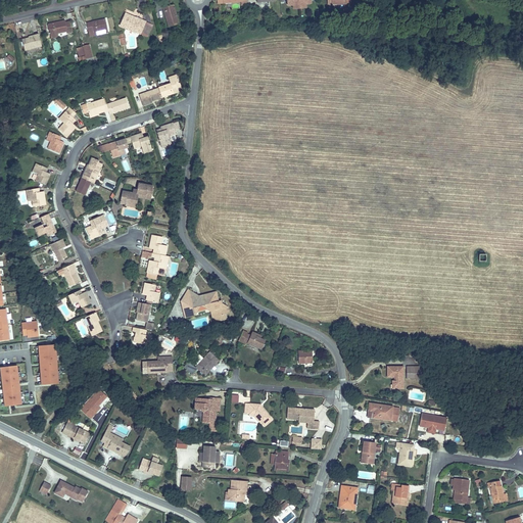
[(172,11),(163,13),(167,30),(180,28),(177,14),(175,14),(174,11),(178,10),(177,6),(171,7),(172,11)]
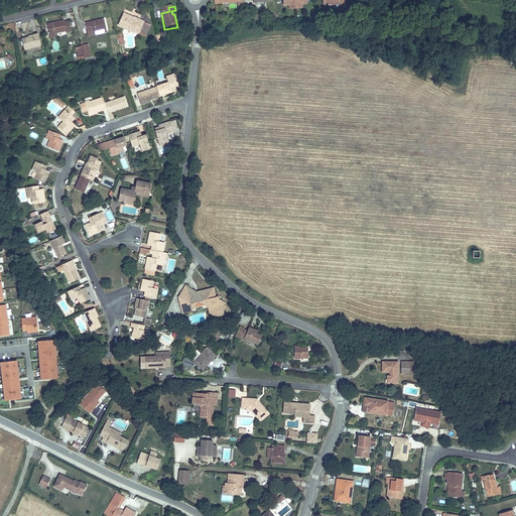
[(139,34),(144,24),(134,19),(134,18),(124,13),(119,25),(139,34)]
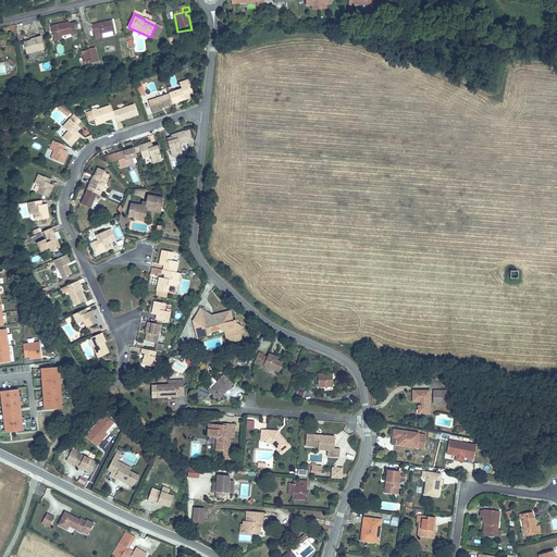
[(95,26),(100,25),(101,33),(115,28),(112,17),(94,22),(95,26)]
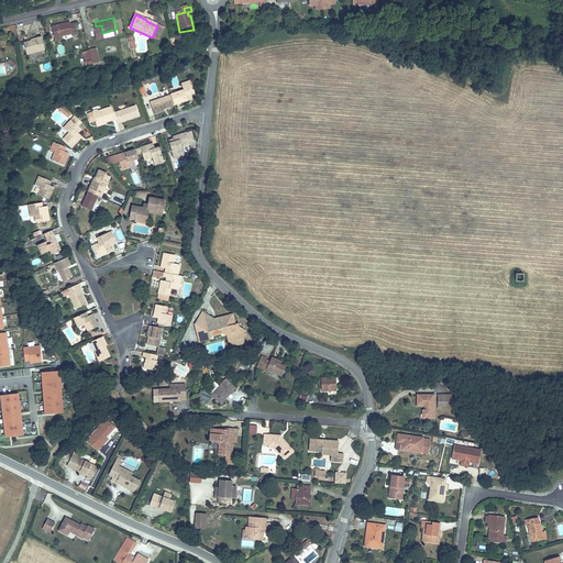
[(55,35),(72,32),(72,33),(78,32),(76,22),(69,23),(69,22),(52,26),(55,35)]
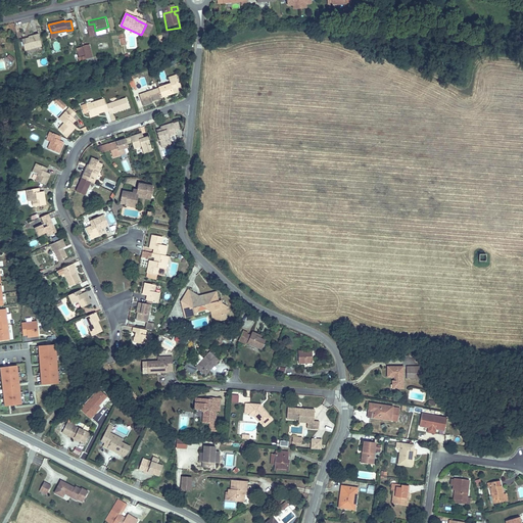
[(25,49),(42,45),(39,33),(31,35),(31,37),(27,38),(27,37),(21,38),(25,49)]
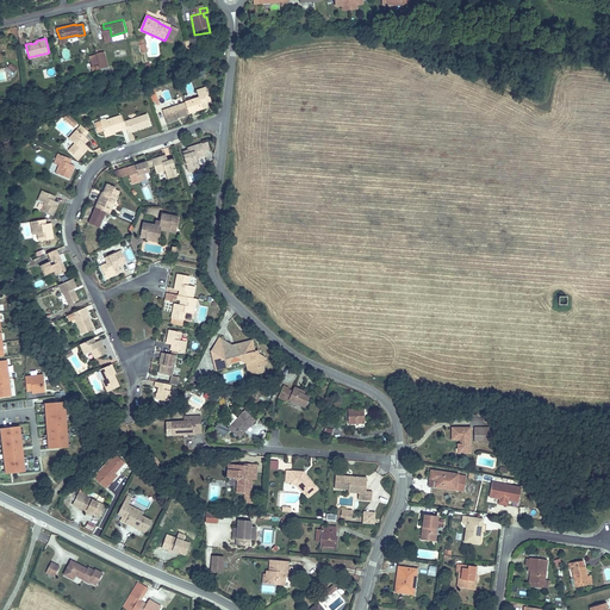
[(95,53),(99,67),(107,64),(104,50),(95,53)]
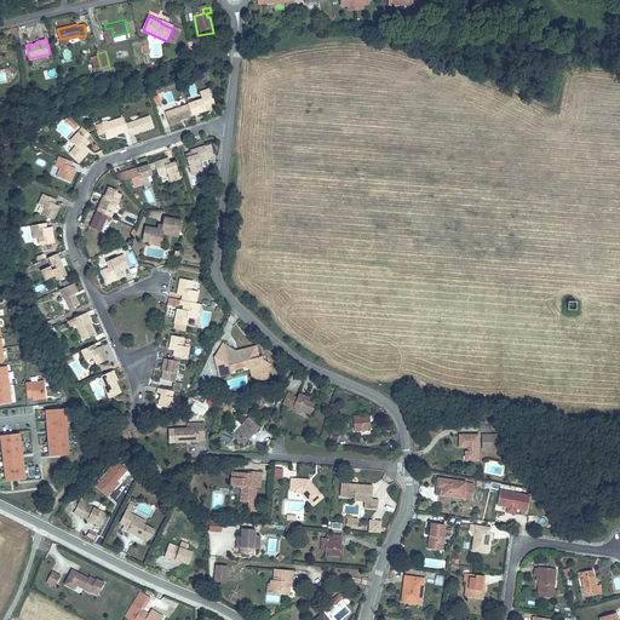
[(13,75),(17,72),(11,64),(7,68),(13,75)]
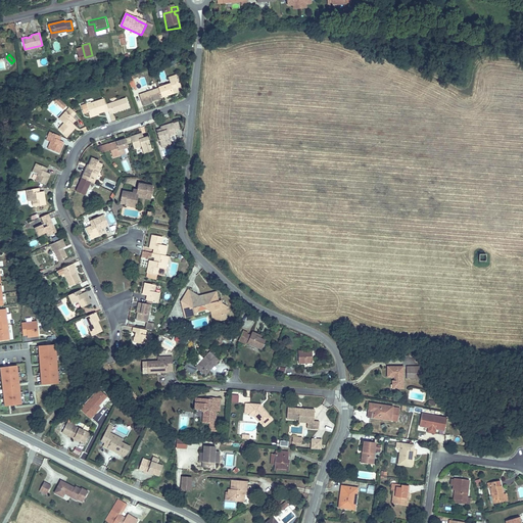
[(175,87),(179,86),(182,85),(179,74),(170,77),(172,84),(165,86),(163,80),(158,82),(160,89),(162,95),(163,99),(169,97),(169,96),(177,94),(175,87)]
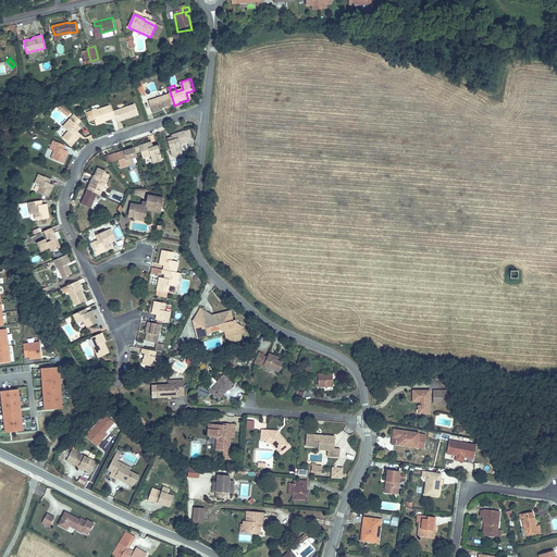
[(173,101),(171,95),(150,100),(153,113),(163,110),(162,108),(162,106),(173,101)]
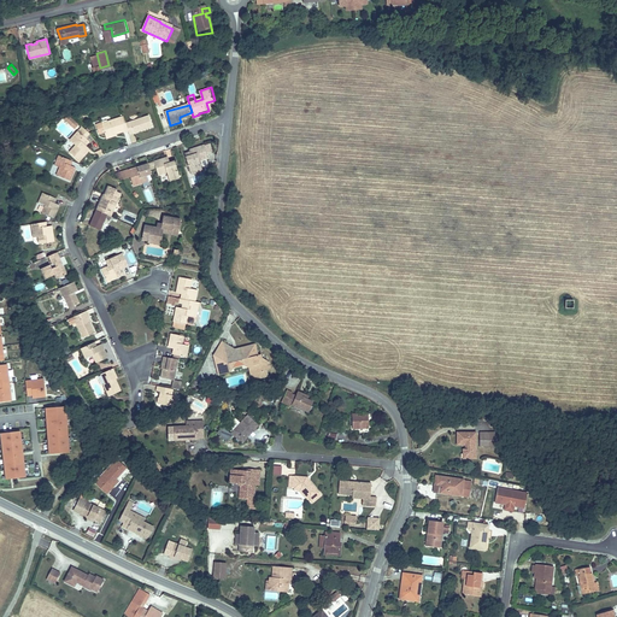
[(76,122),(69,115),(64,119),(71,127),(76,122)]
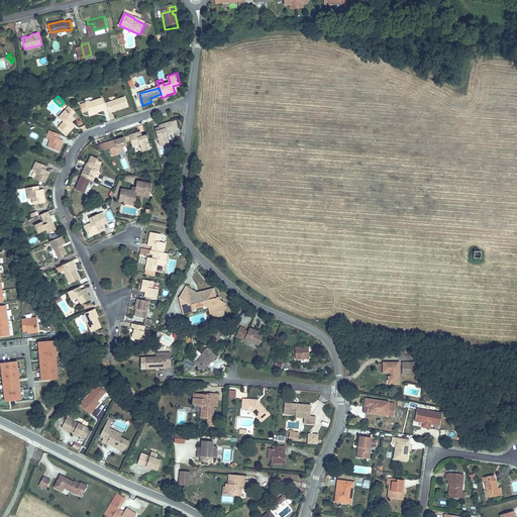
[(106,102),(109,109),(109,112),(128,106),(125,96),(106,102)]
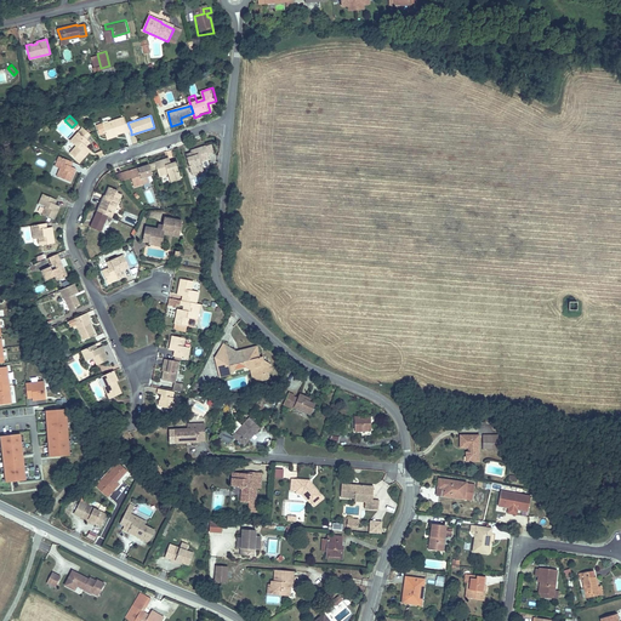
[(127,123),(125,117),(103,124),(108,137),(125,132),(125,134),(131,131),(127,123)]
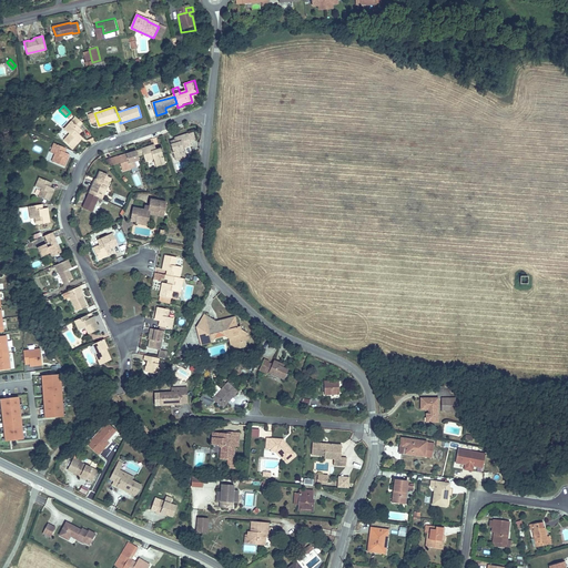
[(78,128),(82,123),(75,117),(62,130),(68,134),(62,141),(71,149),(80,140),(75,137),(81,131),(78,128)]
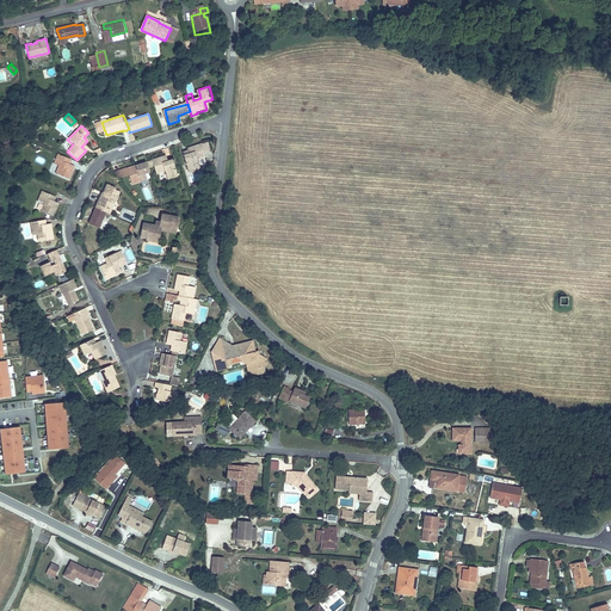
[(203,152),(201,144),(180,150),(187,171),(199,166),(197,160),(205,158),(203,152)]
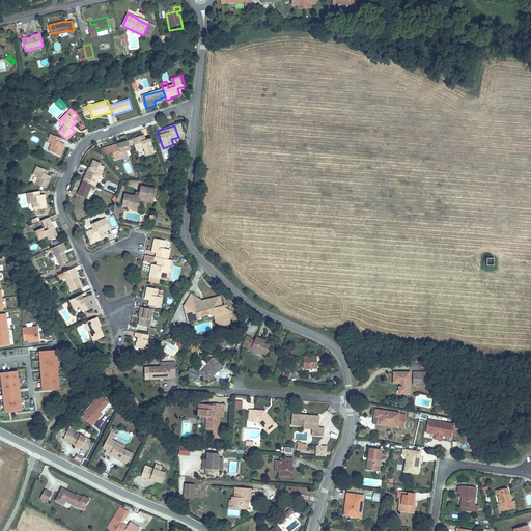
[(63,139),(52,134),(48,143),(53,145),(50,151),(60,156),(65,145),(60,143),(63,139)]
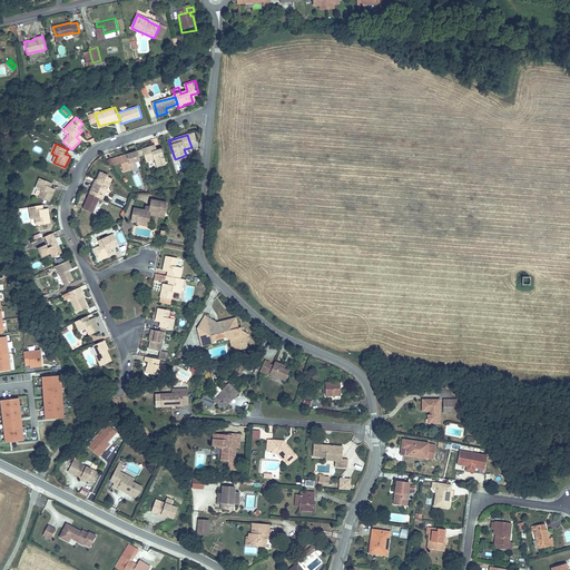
[(155,153),(153,145),(141,148),(145,160),(154,158),(156,166),(166,161),(163,150),(159,151),(155,153)]
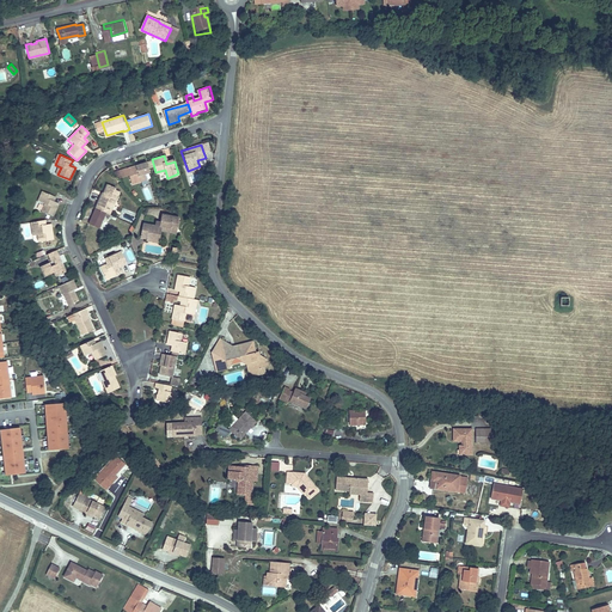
[(151,172),(147,161),(126,169),(127,175),(130,183),(141,181),(140,176),(151,172)]
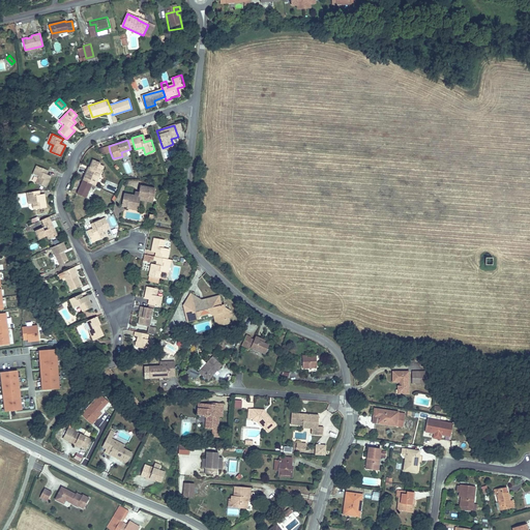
[(89,169),(84,181),(93,185),(95,186),(105,167),(100,165),(101,164),(94,159),(90,170),(89,169)]
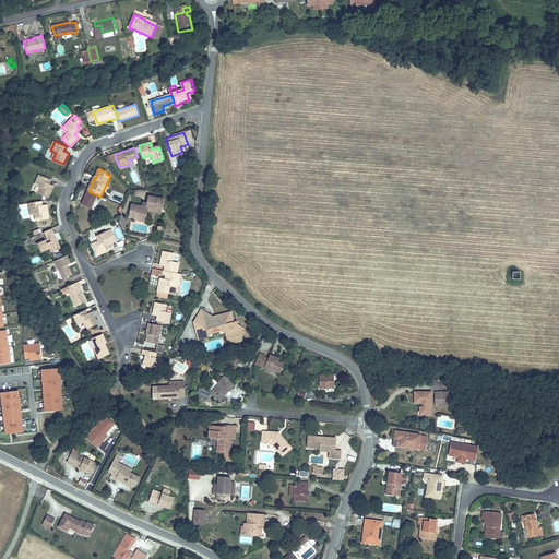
[(40,187),(37,193),(48,198),(54,188),(49,187),(51,181),(39,176),(35,185),(40,187)]
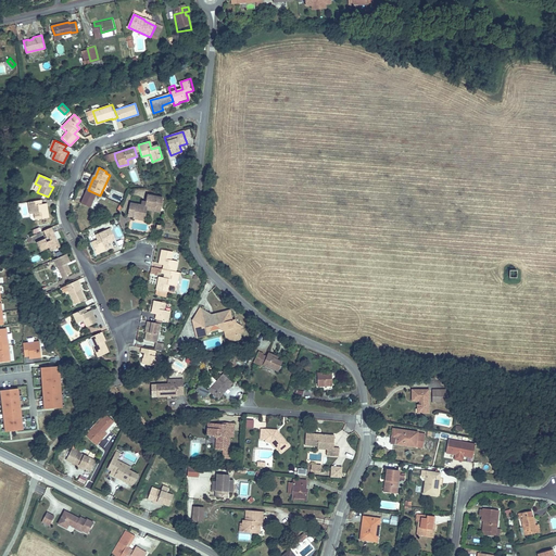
[(98,194),(88,190),(81,204),(91,209),(98,194)]
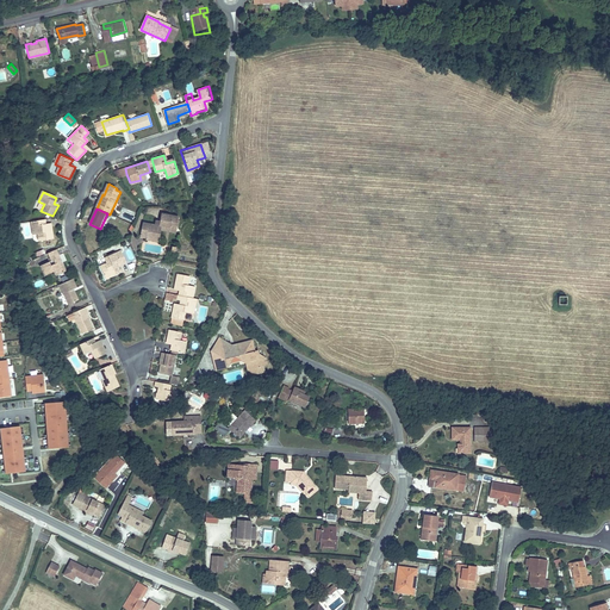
[(172,226),(174,218),(160,213),(157,223),(156,226),(151,225),(147,224),(144,236),(156,240),(157,232),(159,228),(168,230),(169,226),(172,226)]
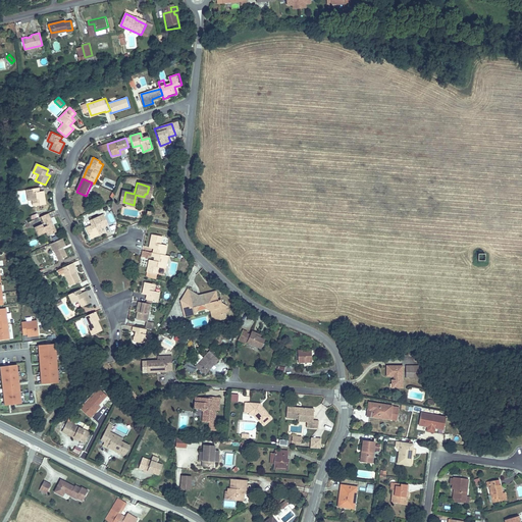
[(39,188),(25,190),(28,200),(34,199),(35,206),(46,205),(44,194),(40,195),(39,188)]
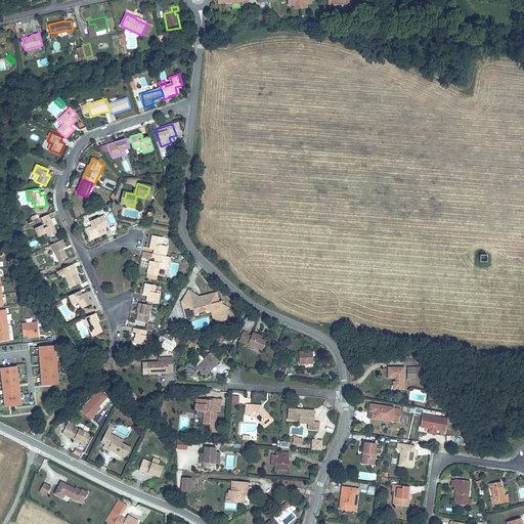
[(89,238),(104,232),(101,226),(106,224),(102,215),(87,222),(89,225),(84,228),(89,238)]
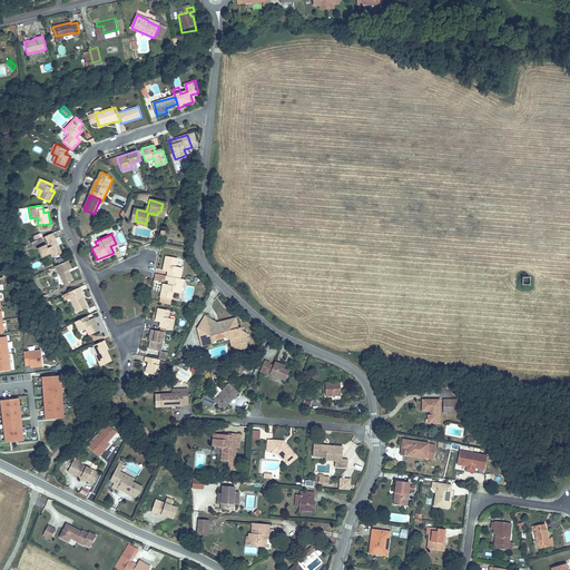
[(52,237),(45,241),(46,244),(47,243),(49,246),(45,248),(42,245),(36,248),(40,257),(48,254),(52,252),(55,256),(59,254),(52,237)]
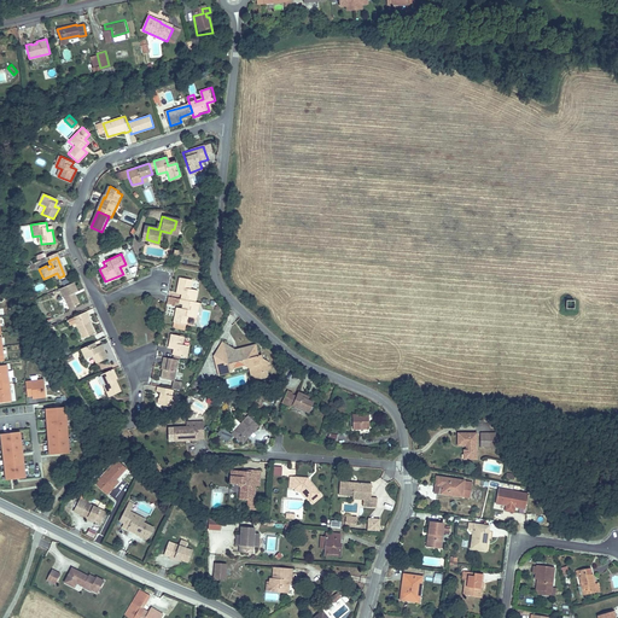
[(182,301),(196,303),(198,292),(190,290),(192,281),(180,278),(176,290),(185,292),(184,296),(182,301)]
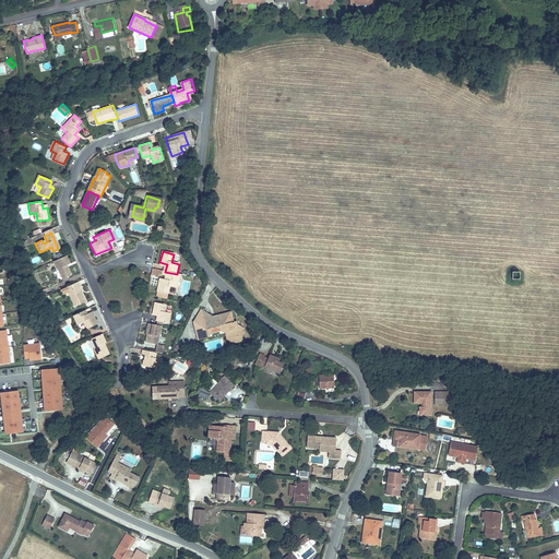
[(66,256),(55,261),(63,280),(71,276),(67,265),(70,264),(66,256)]
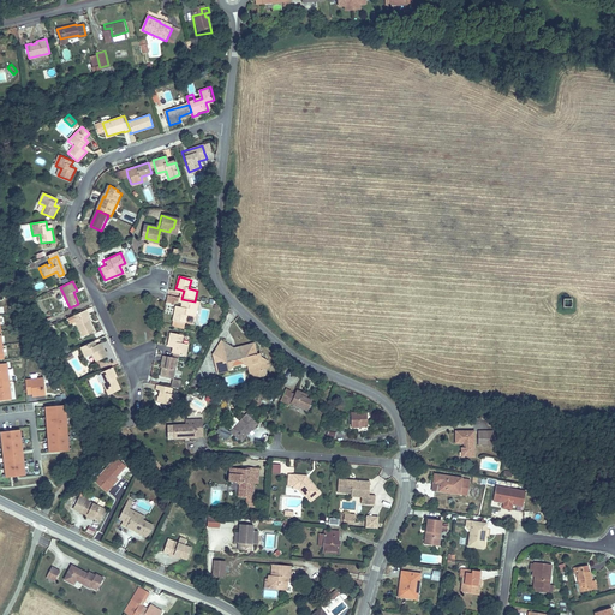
[(193,317),(196,302),(195,302),(181,299),(178,298),(177,303),(180,304),(179,310),(173,309),(171,321),(172,321),(181,323),(184,323),(185,315),(193,317)]
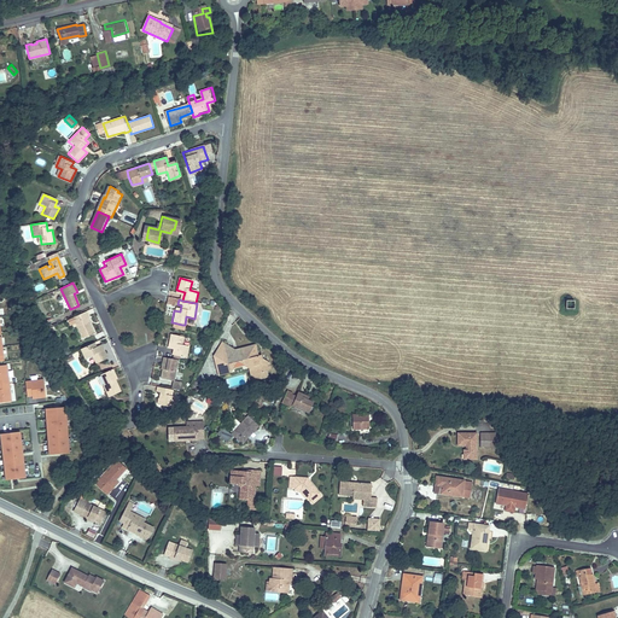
[(564,312),(575,313),(575,303),(564,302),(564,312)]
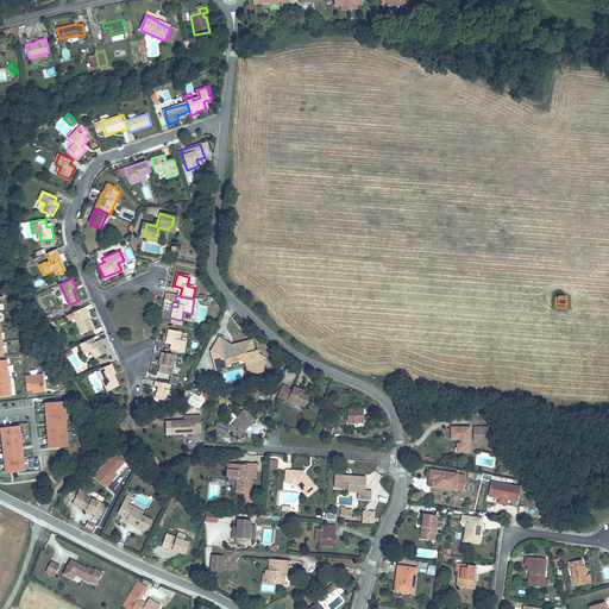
[(86,307),(71,313),(81,336),(93,330),(86,313),(88,312),(86,307)]
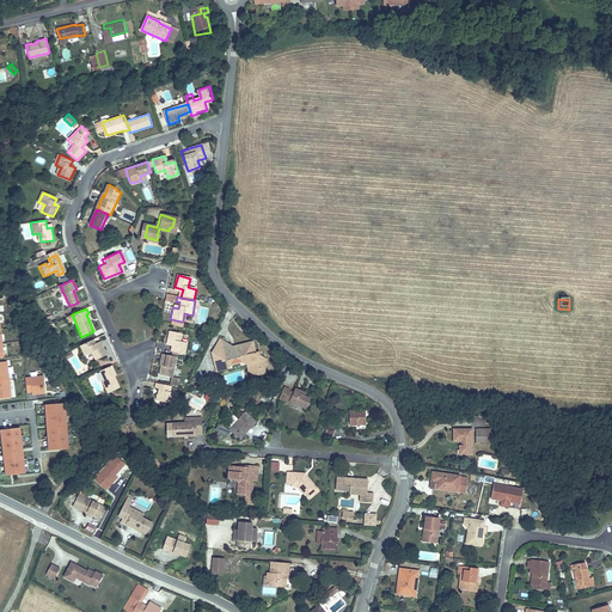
[(172,343),(171,348),(171,352),(184,355),(187,343),(178,341),(181,332),(169,330),(166,342),(172,343)]
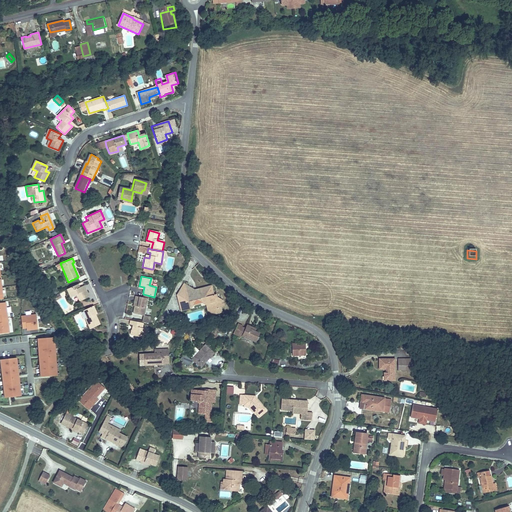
[(77,284),(66,289),(70,298),(76,296),(79,301),(88,297),(84,288),(79,290),(77,284)]
